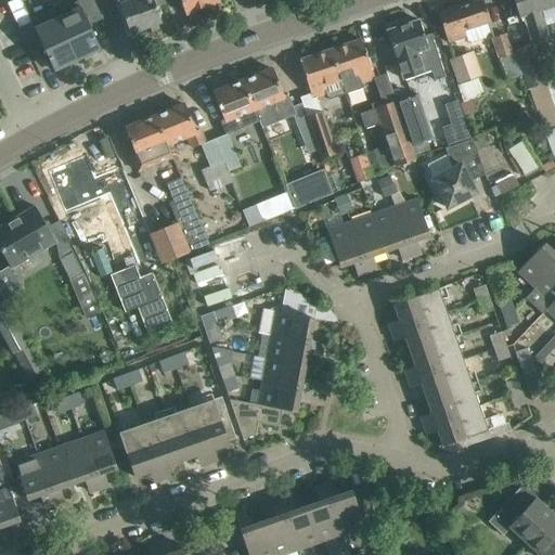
[(78,0),(55,11),(54,12),(77,60),(100,49),(89,25),(102,18),(93,0),(78,0)]
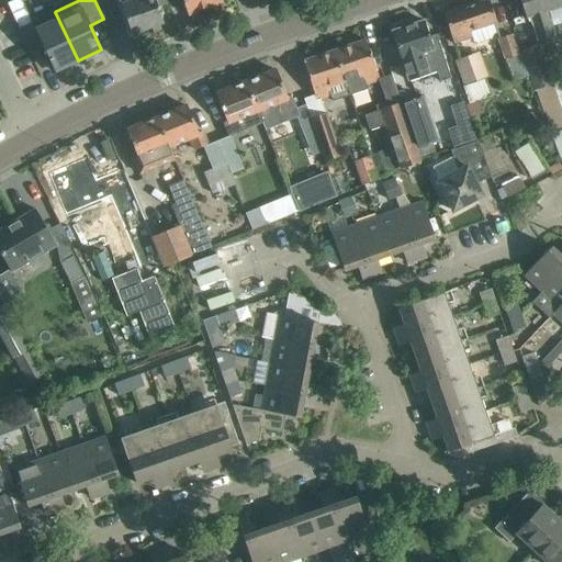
[(120,0),(131,33),(163,22),(158,7),(166,3),(164,0),(120,0)]
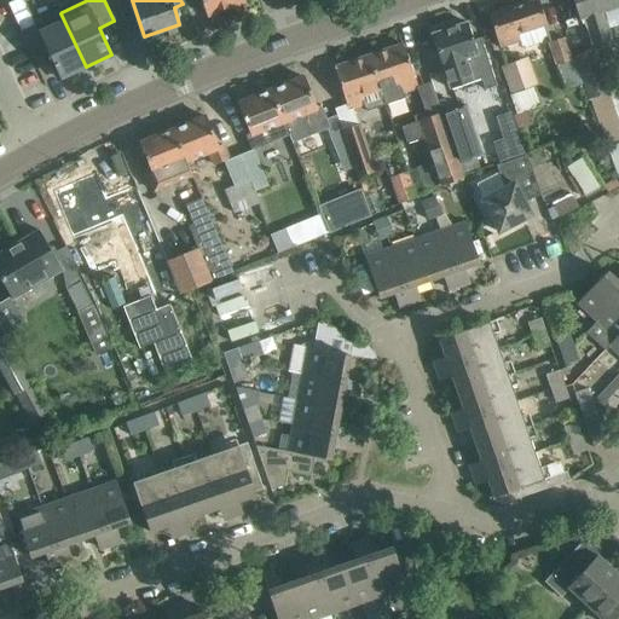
[(201,0),(207,15),(244,1),(244,0),(201,0)]
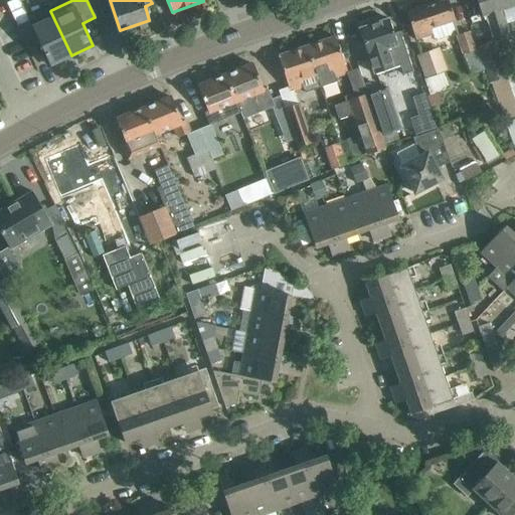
[(454,21),(455,21),(448,0),(443,0),(406,12),(415,40),(432,35),(433,37),(438,40),(450,36),(452,31),(457,30),(454,21)]
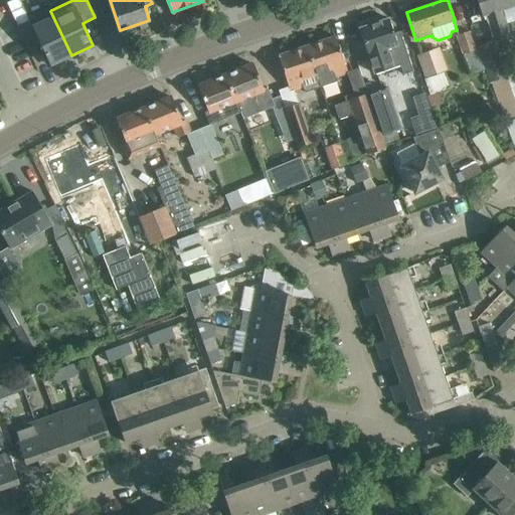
[(501,11),(514,6),(512,0),(476,0),(482,17),(485,16),(491,37),(508,31),(501,11)]
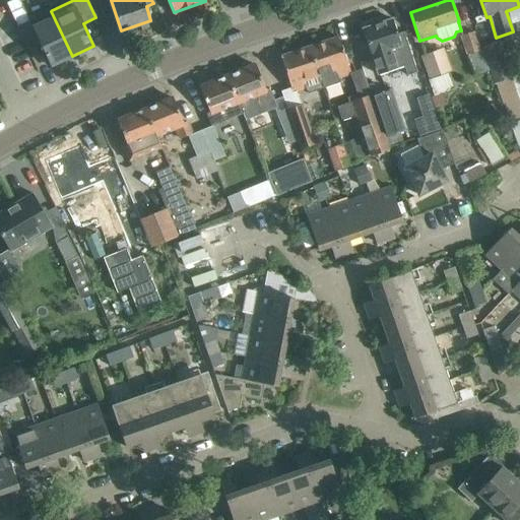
[(50,66),(72,56),(51,11),(52,10),(50,7),(27,17),(29,20),(17,26),(27,49),(40,44),(50,66)]
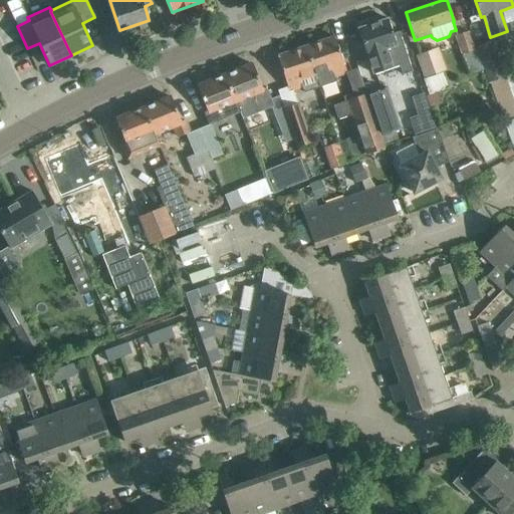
[(358,30),(367,58),(373,75),(399,67),(402,76),(412,72),(399,33),(393,35),(387,20),(358,30)]
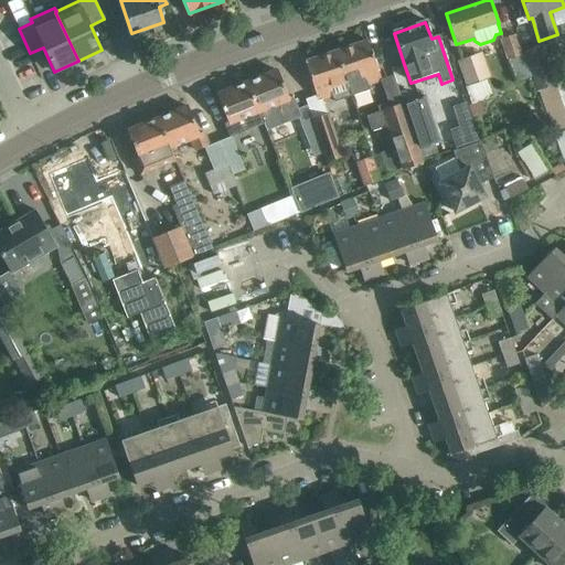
[(514,34),(500,39),(507,60),(509,60),(523,54),(514,34)]
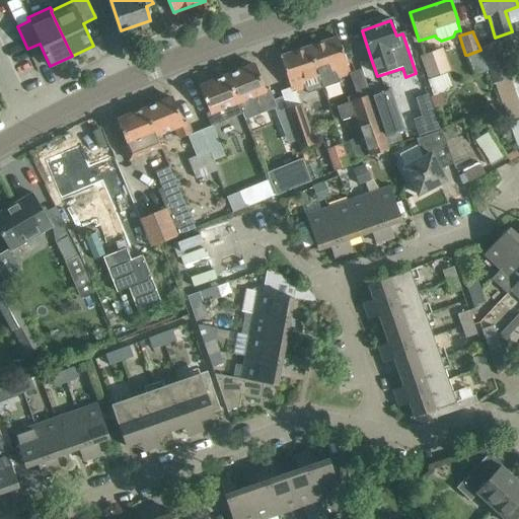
[(338,36),(308,47),(318,75),(322,88),(339,82),(338,79),(350,75),(351,74),(350,73),(338,36)]
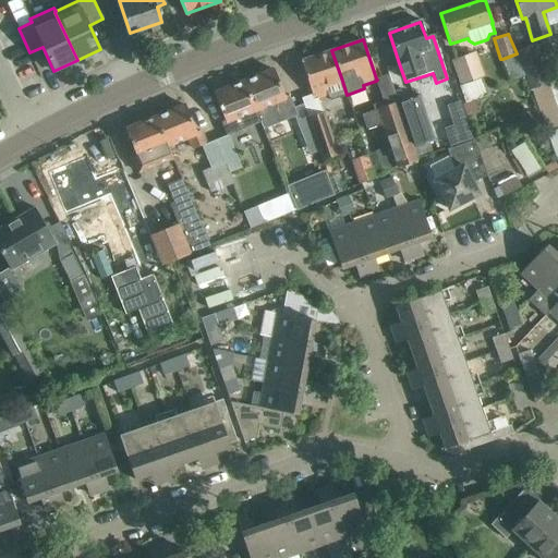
[(548,81),(534,45),(519,51),(534,87),(548,81)]
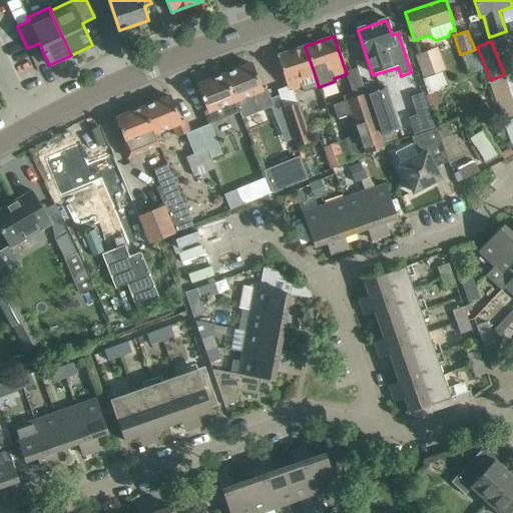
[(319,87),(315,74),(305,46),(277,55),(289,92),(302,87),(304,92),(319,87)]
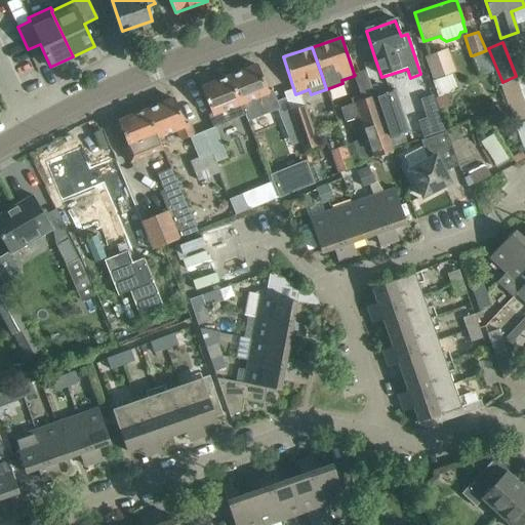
[(458,90),(448,58),(440,62),(438,53),(426,57),(434,81),(433,81),(438,96),(435,97),(439,109),(449,106),(445,95),(458,90)]
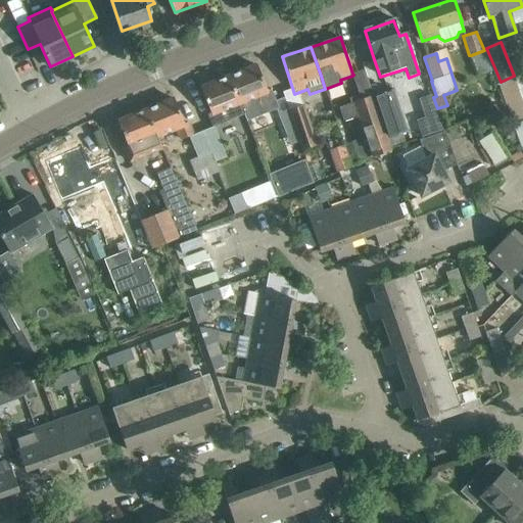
[(228,77),(239,103),(258,95),(264,107),(276,102),(271,88),(267,90),(257,65),(228,77)]
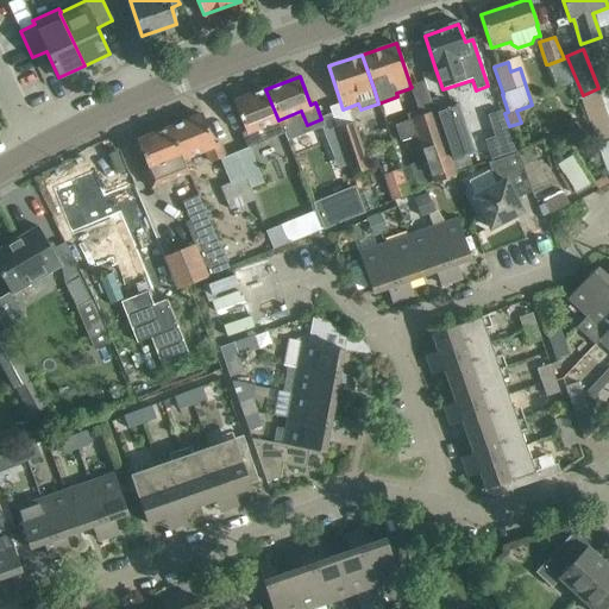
[(284,133),(278,120),(265,89),(233,102),(245,131),(242,132),(248,148),(284,133)]
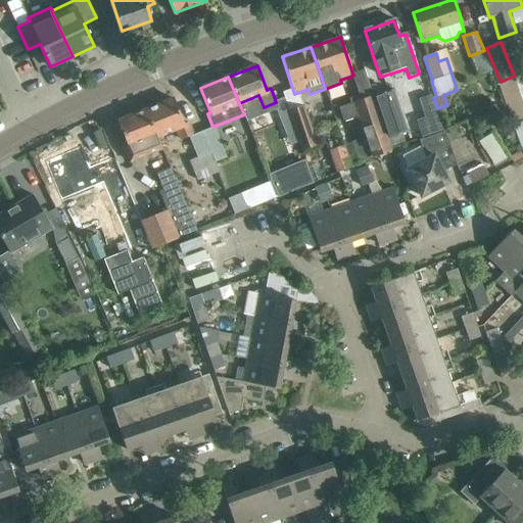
[(373,94),(368,80),(355,84),(360,95),(349,99),(351,104),(339,108),(344,123),(360,116),(373,156),(390,150),(372,94),(373,94)]
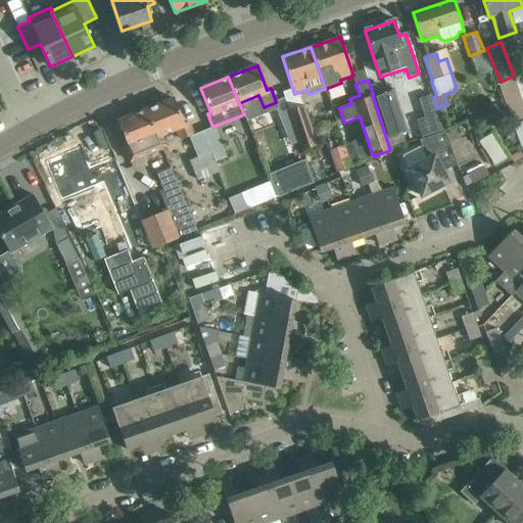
[(374,96),(388,138),(407,133),(391,90),(374,96)]
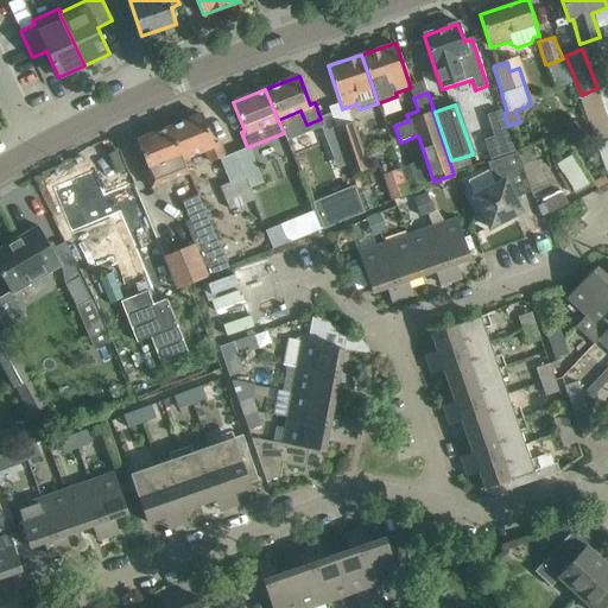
[(202,114),(170,127),(182,158),(204,149),(210,163),(225,157),(219,141),(214,143),(202,114)]
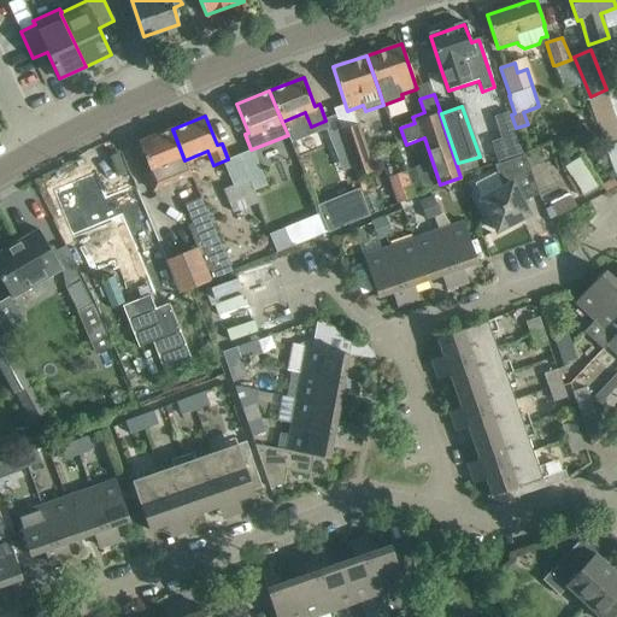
[(376,168),(358,124),(342,130),(360,175),(376,168)]
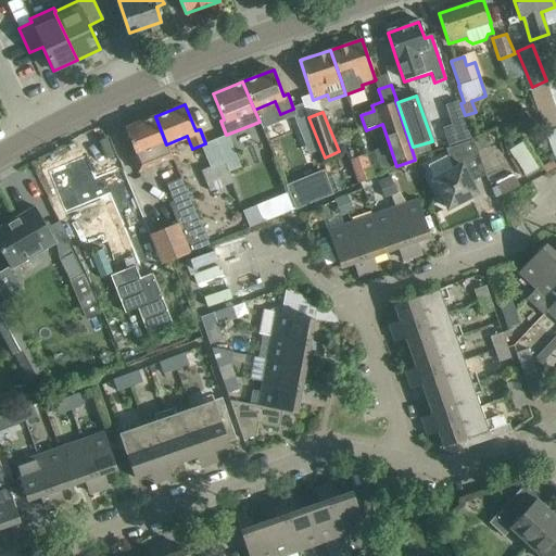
[(172,158),(166,144),(155,116),(125,128),(136,155),(131,156),(138,171),(172,158)]
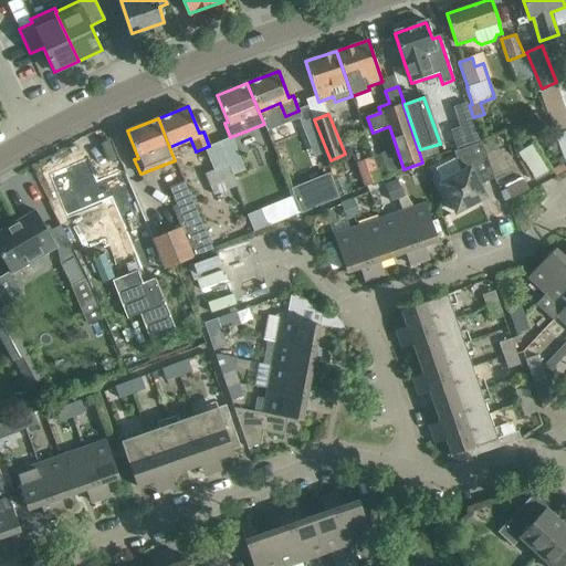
[(451,130),(458,149),(479,142),(472,123),(451,130)]
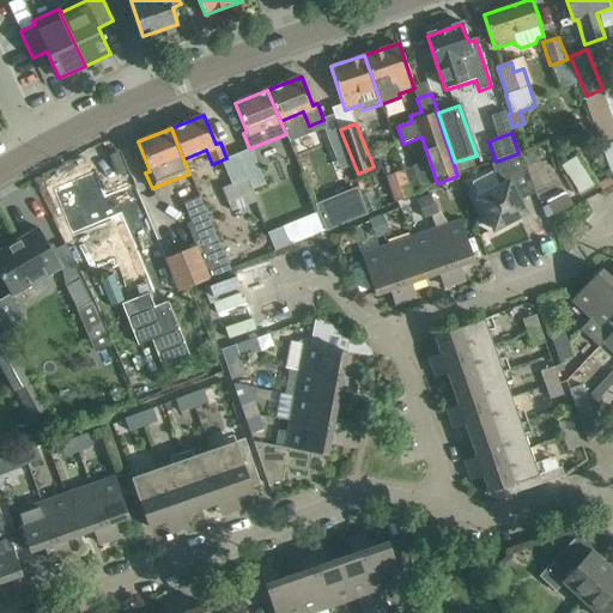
[(612,140),(600,145),(610,177),(612,175),(612,140)]
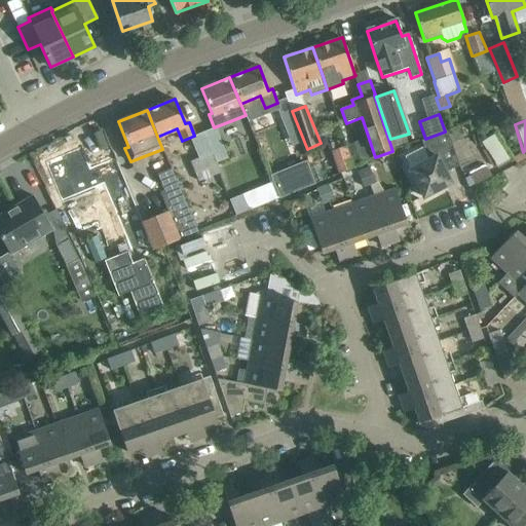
[(409,170),(423,197),(451,183),(445,172),(459,164),(447,130),(445,132),(425,139),(421,140),(428,159),(409,170)]
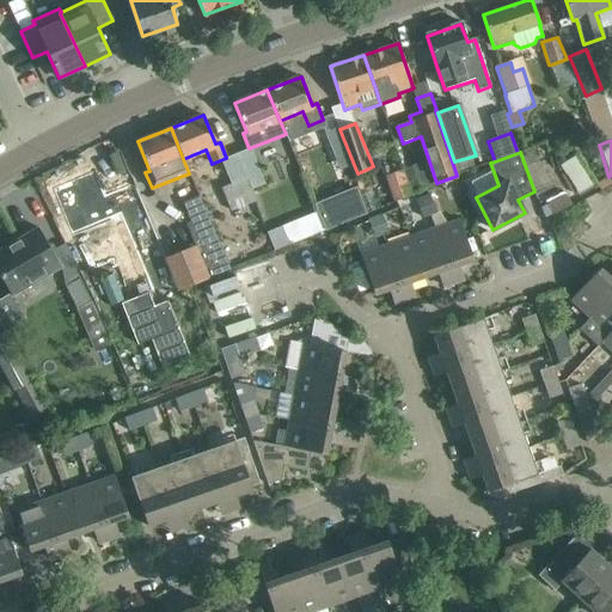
[(576,194),(595,184),(579,154),(561,163),(576,194)]
